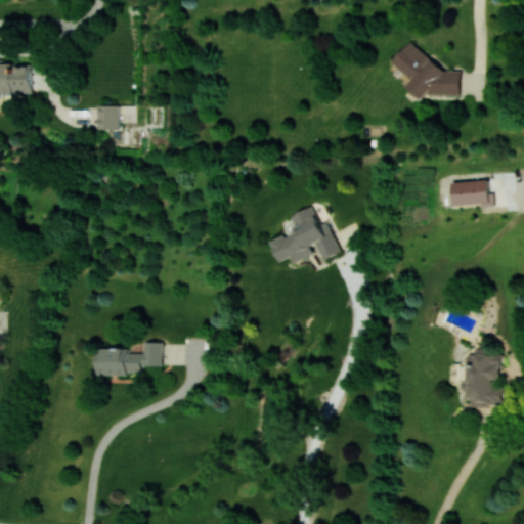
[(462,71),(449,70),(409,41),(393,63),(412,78),(406,86),(423,98),(426,94),(462,95),(462,71)]
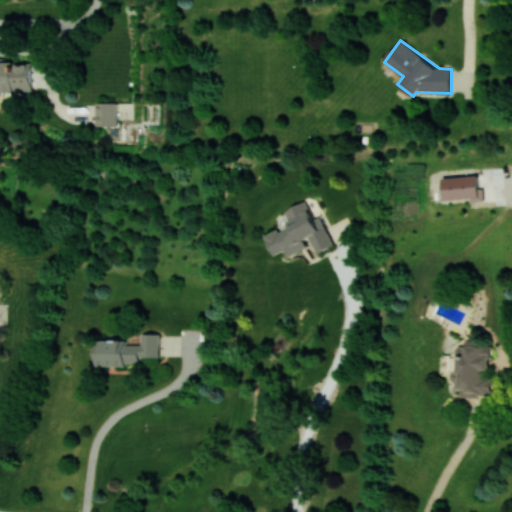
[(33,62),(0,62),(0,91),(33,91),(33,62)]
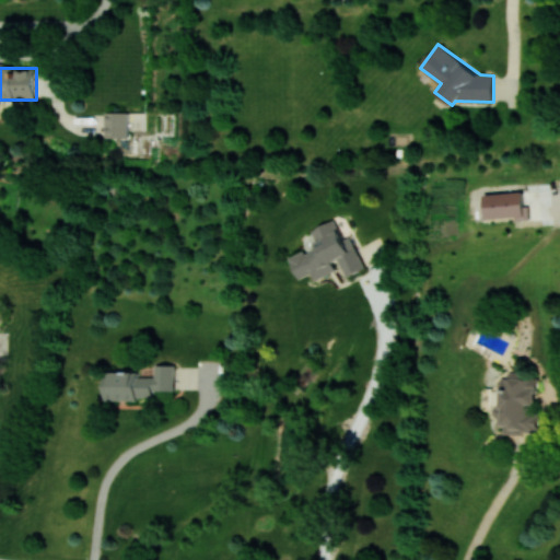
[(128,138),(129,112),(106,112),(106,137),(128,138)]
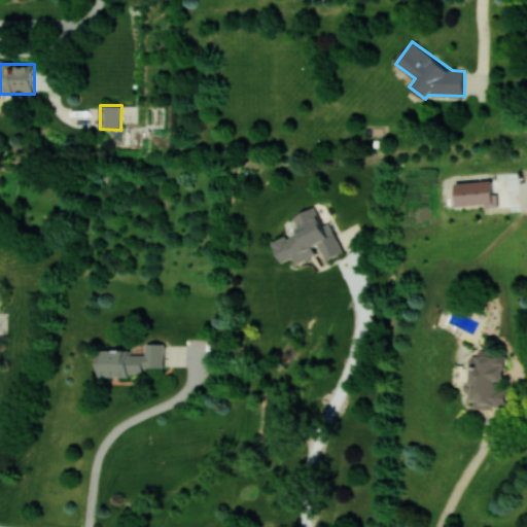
[(458,206),(494,204),(492,180),(457,182),(458,206)]
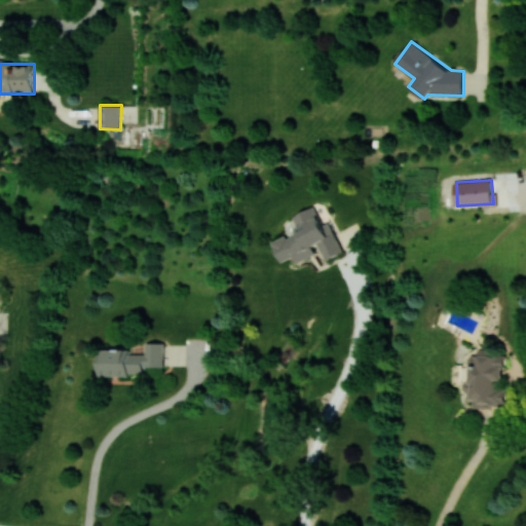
[(344,252),(330,222),(324,225),(314,205),(292,217),(298,230),(272,242),(282,262),(295,256),(298,263),(321,252),(325,260),(344,252)]
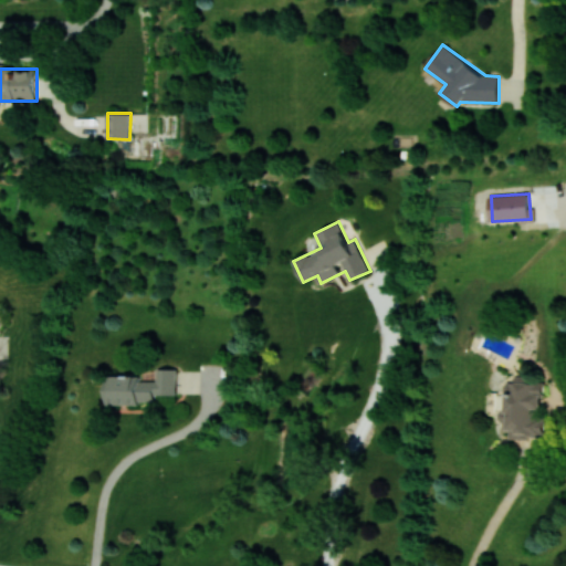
[(108,404),(157,404),(157,395),(177,395),(178,368),(157,368),(157,380),(142,380),(142,376),(108,376),(108,404)]
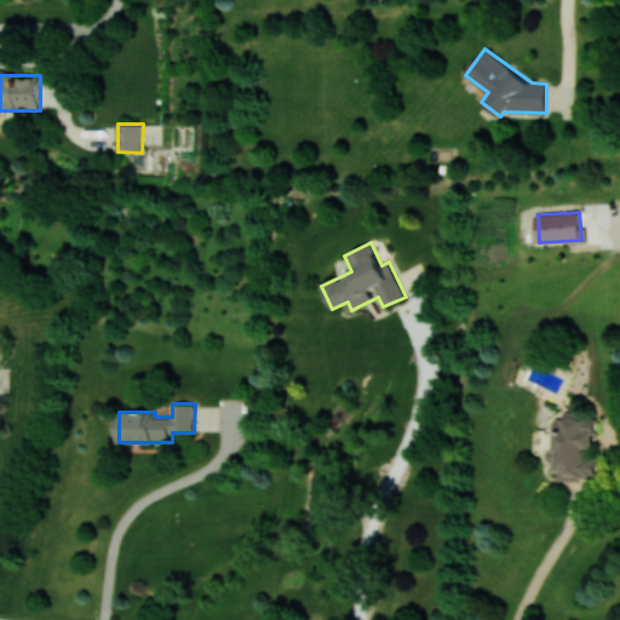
[(595,415),(551,413),(550,430),(546,470),(560,471),(560,477),(595,480),(596,455),(592,455),(595,415)]
